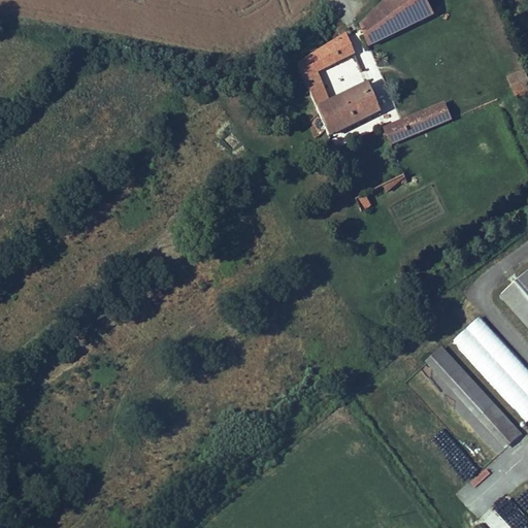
[(426,0),(385,0),(360,25),(369,44),(434,12),(426,0)]
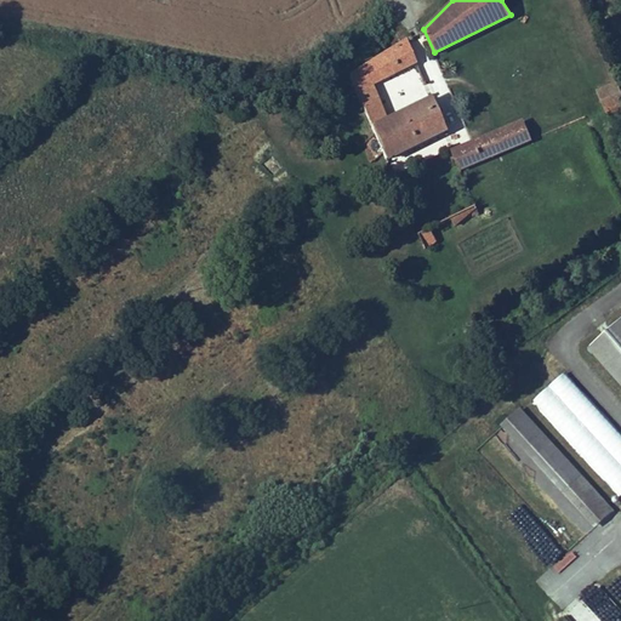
[(377,58),(347,77),(382,155),(443,130),(428,97),(385,117),(370,81),(412,63),(404,43),(377,58)]
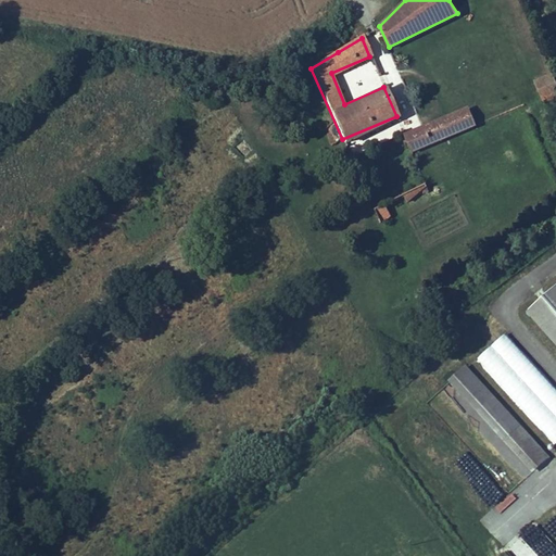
[(555,78),(554,73),(536,80),(544,99),(555,93),(555,78)]
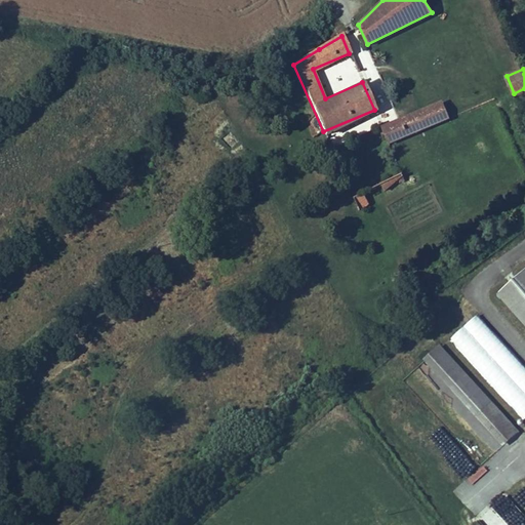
[(443,102),(382,128),(390,144),(450,118),(443,102)]
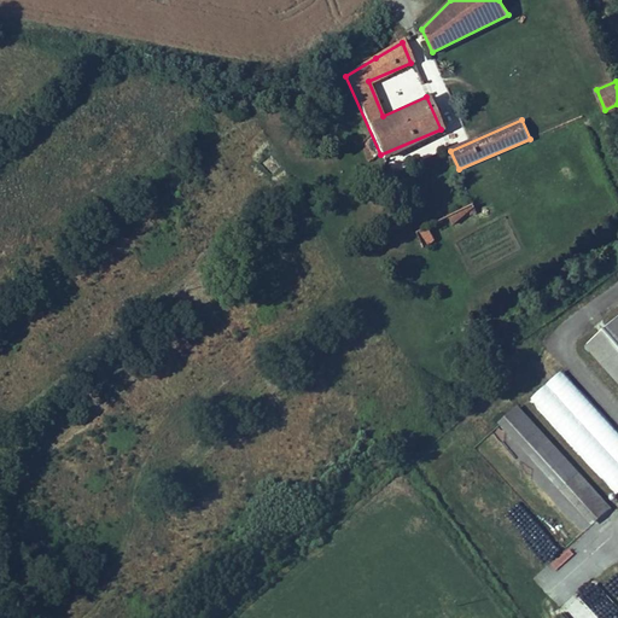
[(474,207),(449,216),(453,226),(476,210),(474,207)]
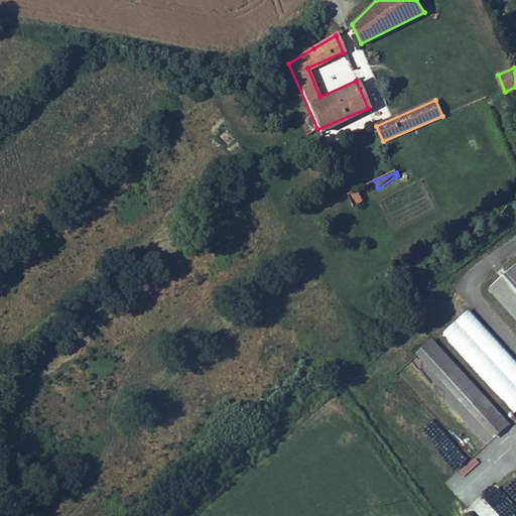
[(356,188),(348,192),(353,205),(361,200),(356,188)]
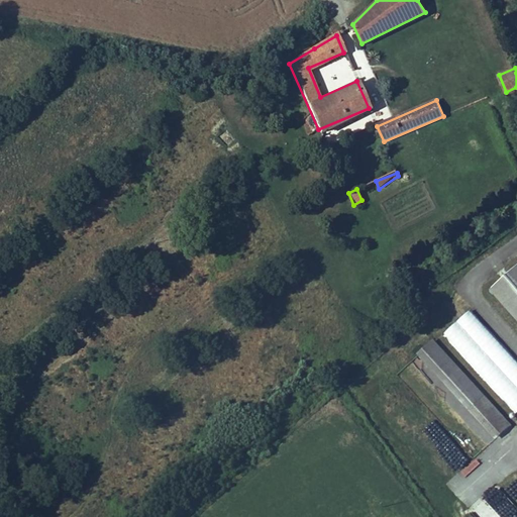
[(516,266),(490,290),(516,319),(516,266)]
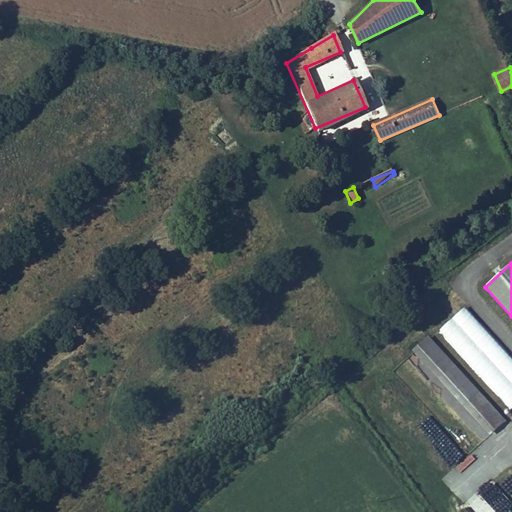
[(511,411),(511,357),(465,306),(438,331),(511,411)]
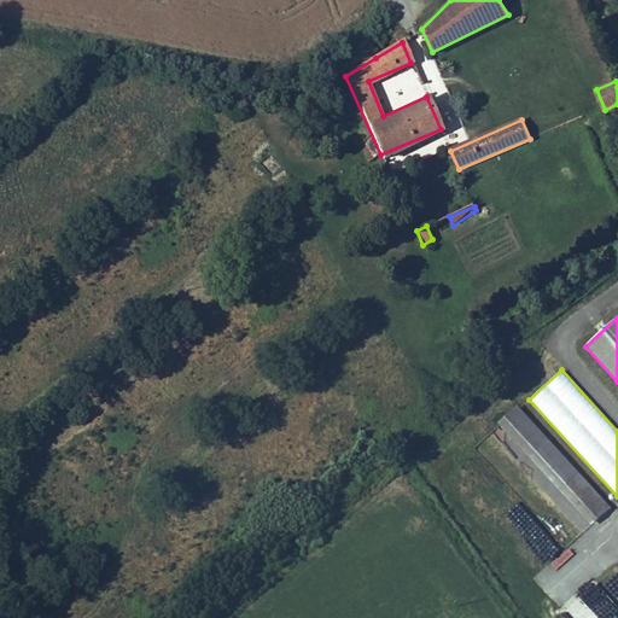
[(499,425),(561,494),(590,526),(608,509),(518,408),(499,425)]
